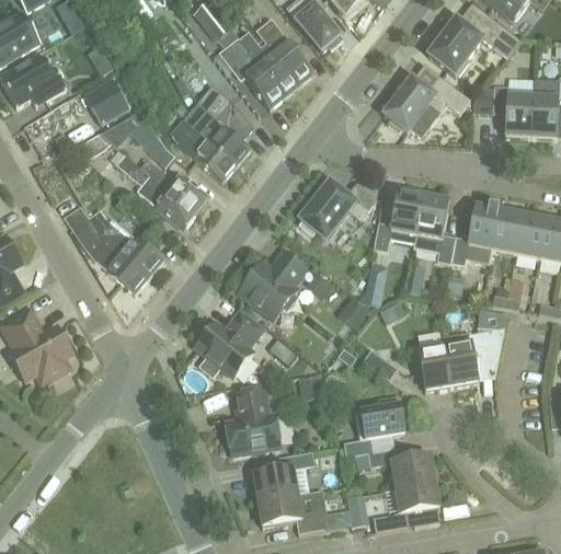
[(19,0),(25,12),(46,0),(19,0)]
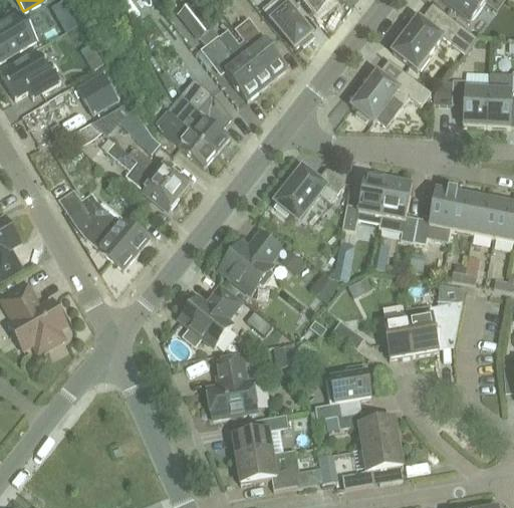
[(192,0),(178,12),(198,38),(214,26),(194,0),(192,0)]
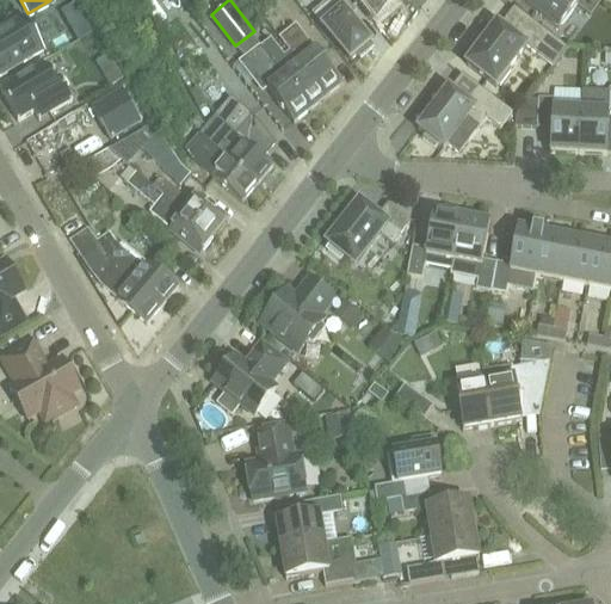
[(232,0),(240,11),(253,0),(232,0)]
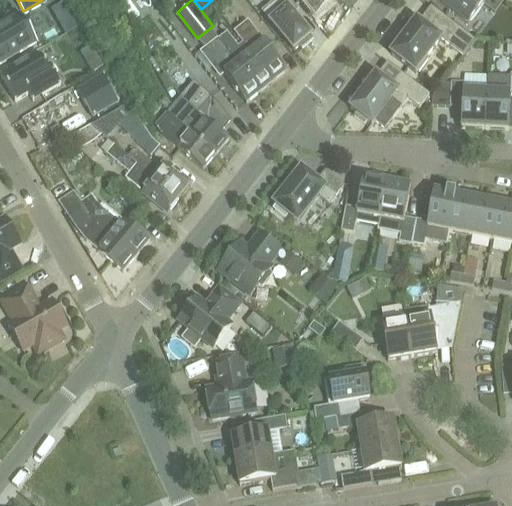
[(313,36),(298,18),(292,10),(293,9),(296,7),(290,0),(272,0),(262,9),(293,47),(299,42),(302,45),(313,36)]
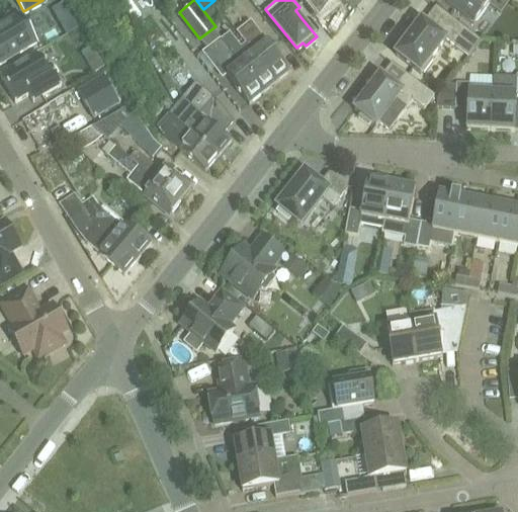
[(307,0),(320,15),(336,3),(333,0),(307,0)]
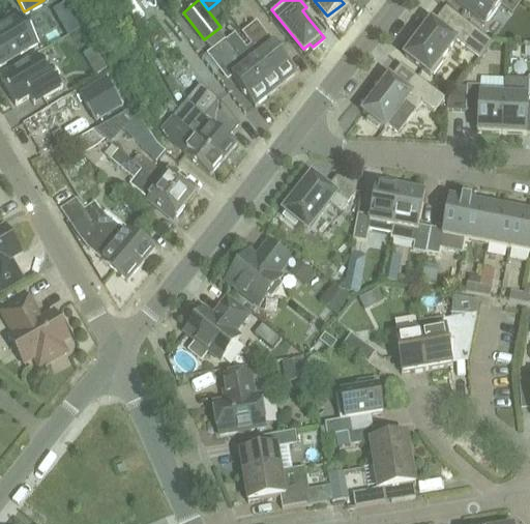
[(455,0),(484,22),(500,1),(500,0),(511,9),(519,0),(455,0)]
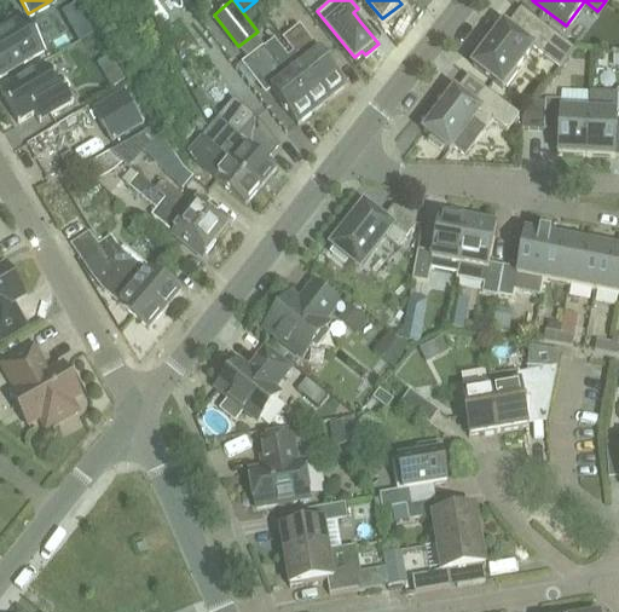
[(22,15),(0,27),(0,71),(41,48),(22,15)]
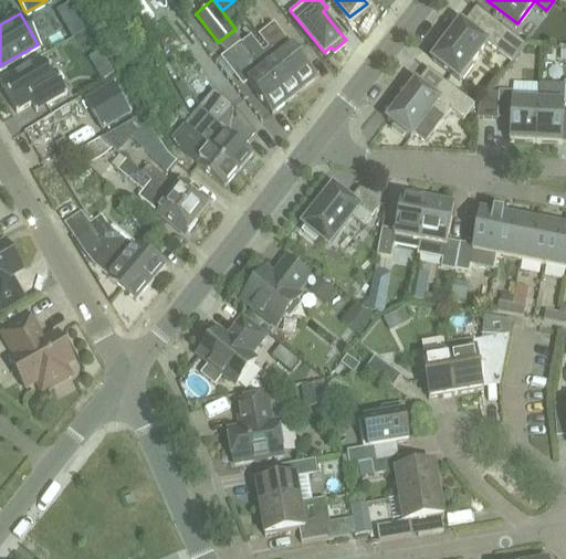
[(433,54),(431,55),(433,56),(459,75),(460,73),(463,75),(473,62),(470,60),(486,39),(498,48),(511,30),(490,13),(477,31),(462,20),(461,20),(461,19),(460,18),(459,20),(433,54)]
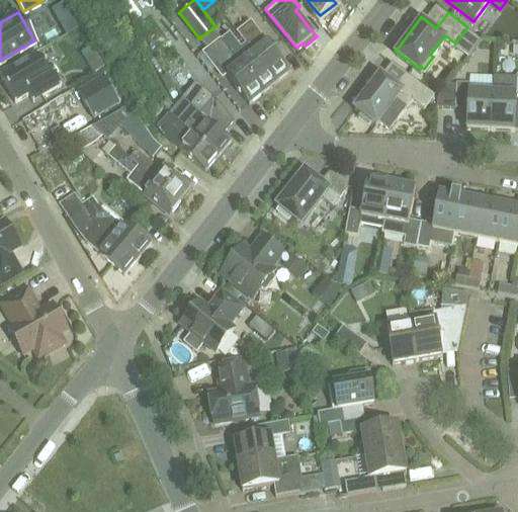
[(76,14),(61,23),(66,31),(81,23),(76,14)]
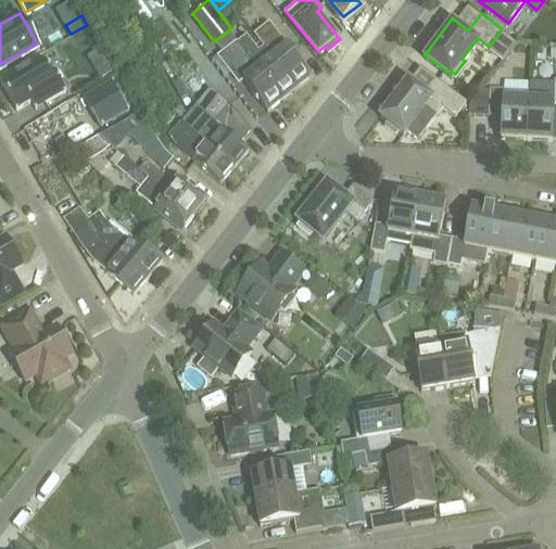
[(257,30),(297,84),(312,73),(269,17),(255,28),(257,30)]
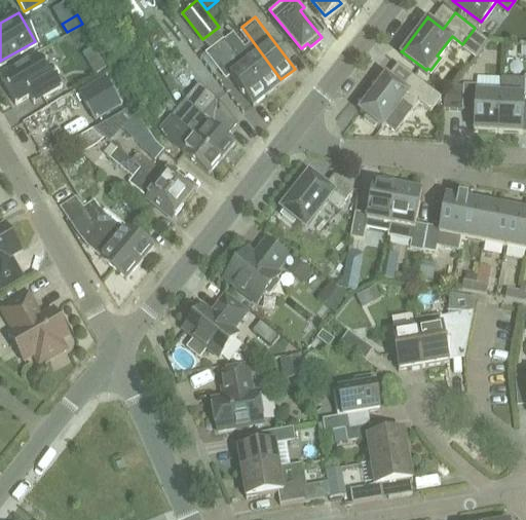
[(245,61),(266,90),(280,79),(243,29),(241,27),(240,28),(250,40),(245,44),(233,30),(225,36),(245,61)]
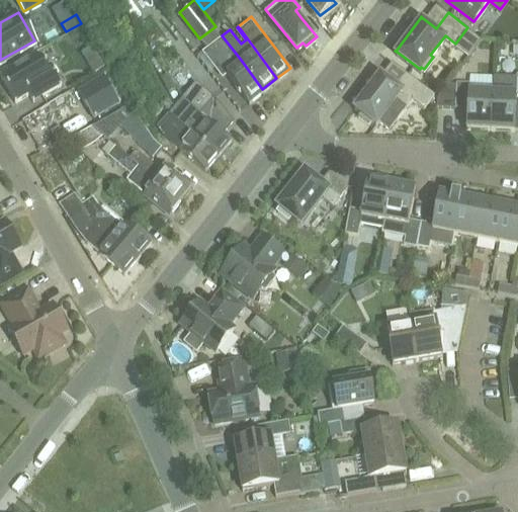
[(229,75),(236,84),(249,100),(262,89),(241,60),(222,35),(221,35),(220,34),(202,49),(222,74),(225,72),(228,75),(229,75)]
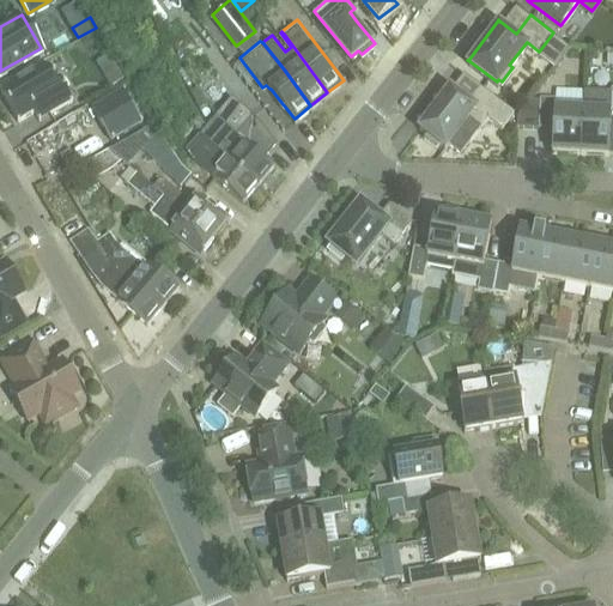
[(46,62),(0,88),(0,90),(17,119),(32,109),(37,117),(48,110),(71,98),(58,74),(53,77),(46,62)]
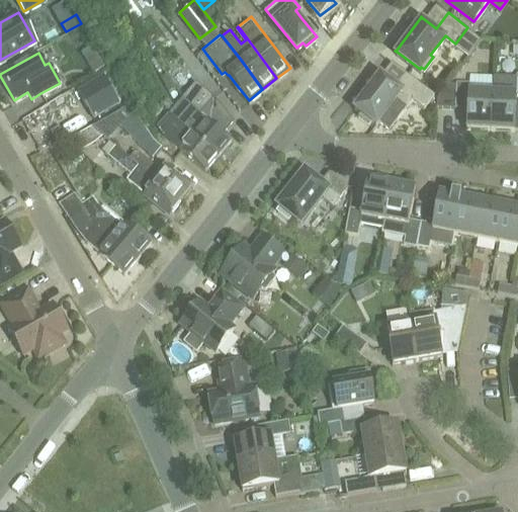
[(103,63),(97,53),(87,59),(93,70),(103,63)]
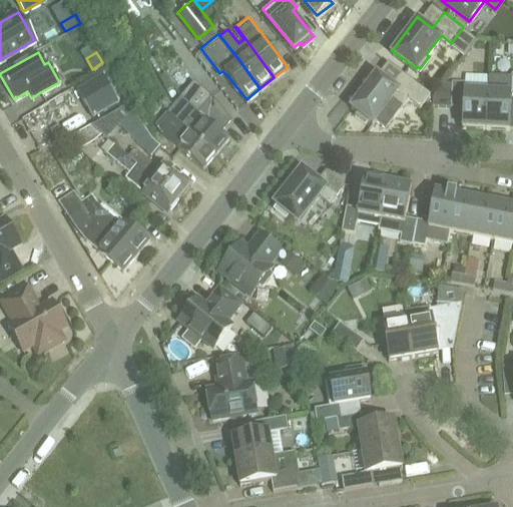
[(106,69),(82,83),(96,108),(121,94),(106,69)]
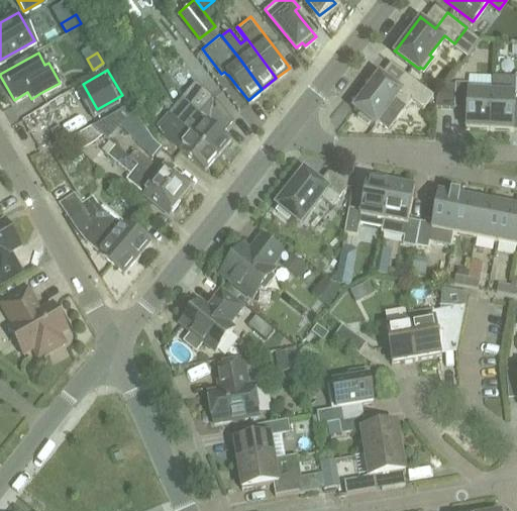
[(515,96),(516,96),(516,70),(515,71),(514,91),(491,90),(489,126),(513,127),(515,96)]
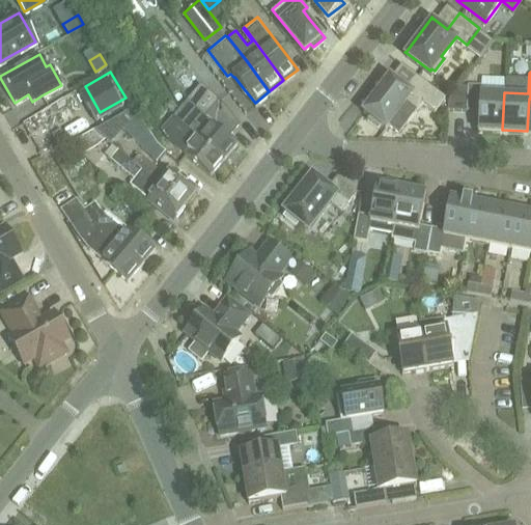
[(178,86),(171,73),(165,76),(172,89),(178,86)]
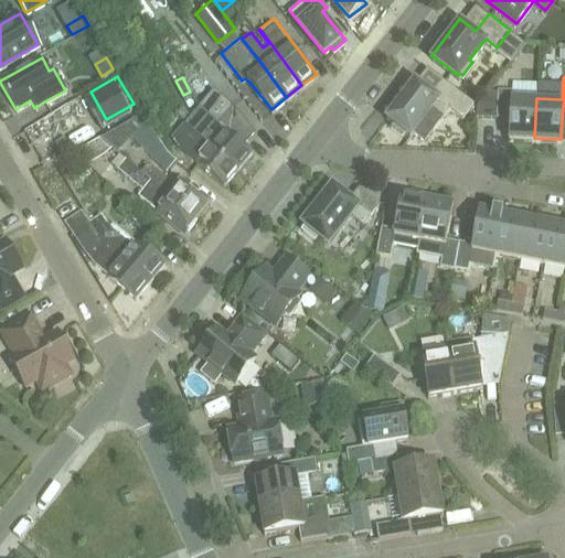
[(473,99),(444,77),(433,92),(416,79),(415,78),(414,79),(387,114),(386,115),(387,116),(388,116),(393,120),(391,124),(402,132),(404,128),(409,132),(411,133),(412,132),(432,105),(443,114),(449,105),(462,115),(473,99)]
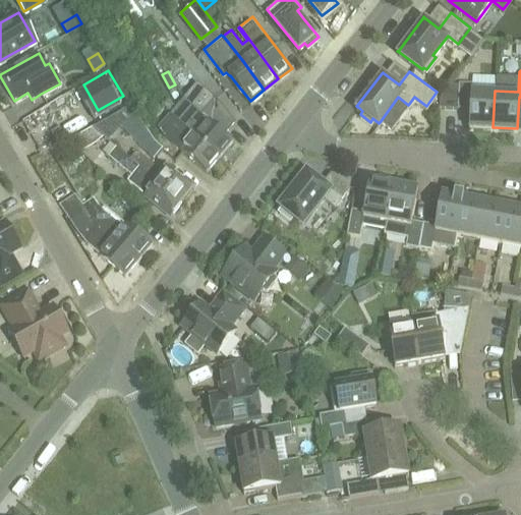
[(493,127),(495,91),(471,89),(472,80),(459,79),(457,105),(470,106),(469,126),(493,127)]
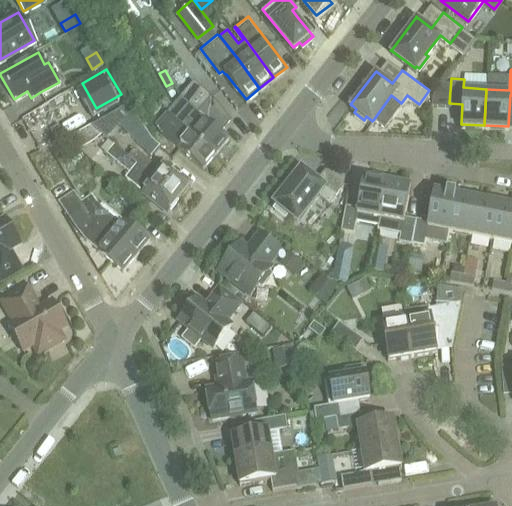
[(29,119),(64,98),(58,89),(24,110),(29,119)]
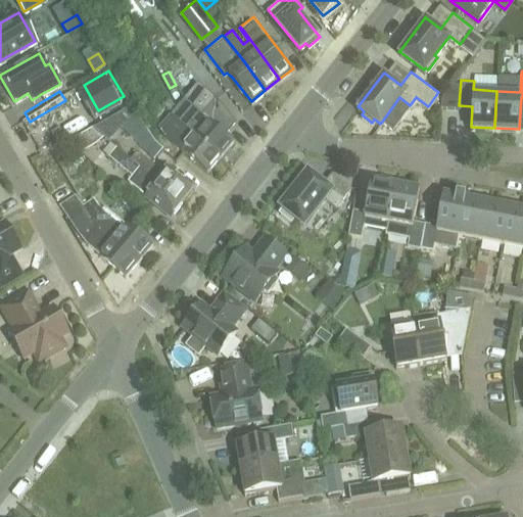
[(182,96),(170,111),(220,153),(233,138),(232,137),(232,138),(227,133),(237,121),(217,96),(202,113),(192,104),(182,96)]
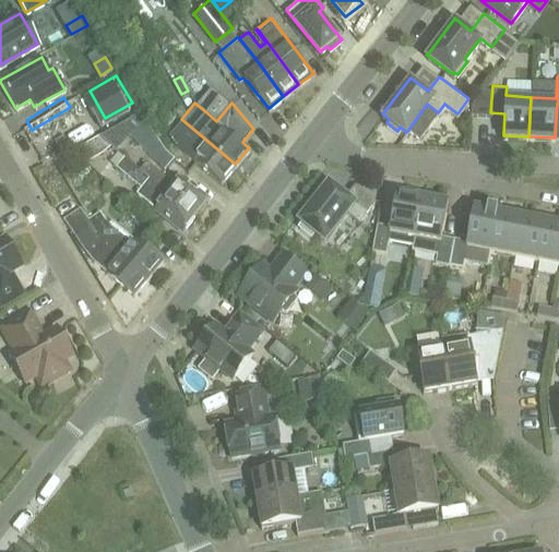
[(165,167),(174,157),(165,150),(157,136),(140,109),(127,118),(137,127),(130,132),(165,167)]
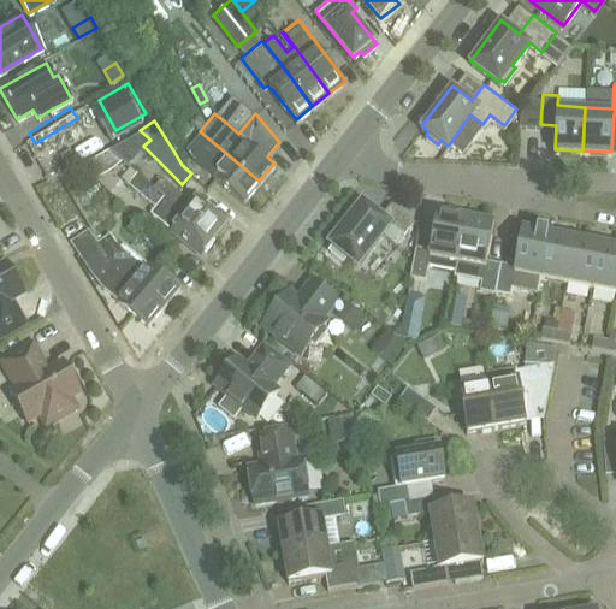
[(190,142),(184,149),(212,172),(225,183),(244,200),(259,181),(200,131),(190,142)]
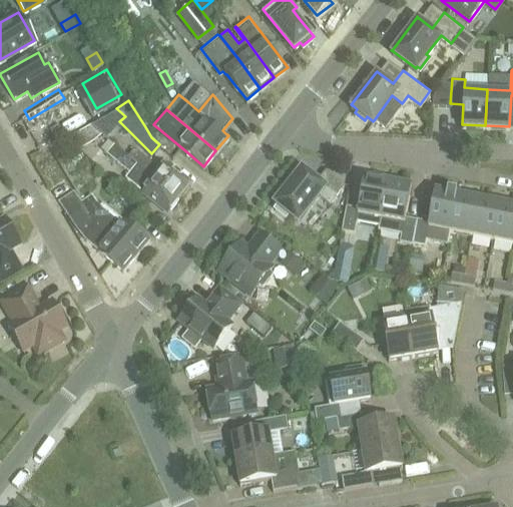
[(67,134),(87,152),(99,138),(80,121),(67,134)]
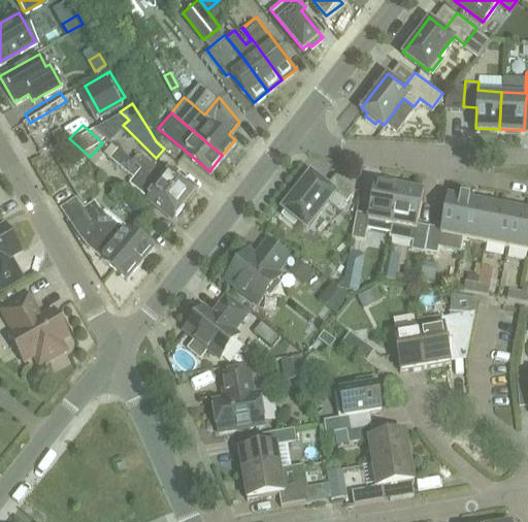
[(129,180),(147,195),(173,216),(186,201),(131,158),(117,147),(109,155),(133,174),(129,180)]
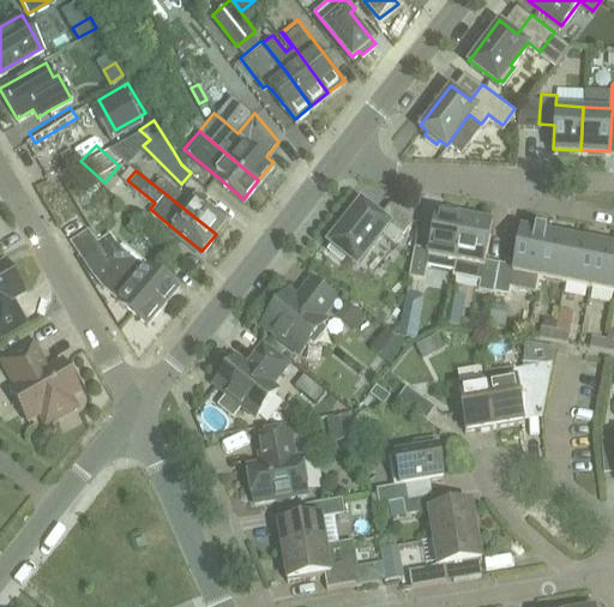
[(152,184),(216,234),(229,217),(198,193),(193,199),(161,173),(152,184)]
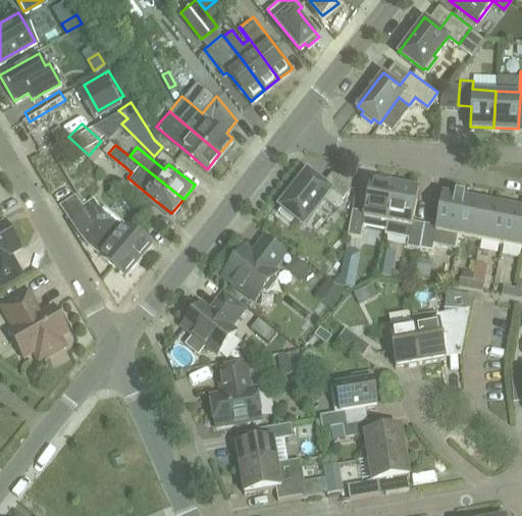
[(289,192),(279,204),(281,206),(279,209),(291,218),(293,215),(303,223),(324,196),(334,204),(350,185),(352,174),(331,170),(322,182),(307,169),(297,182),(289,192)]
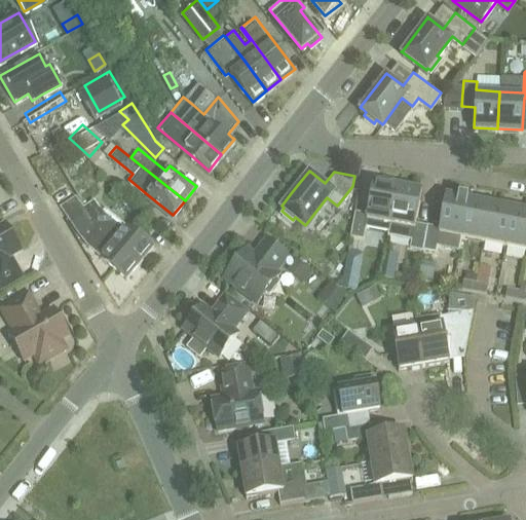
[(388,228),(398,184),(373,179),(368,211),(354,208),(350,233),(364,236),(366,224),(388,228)]
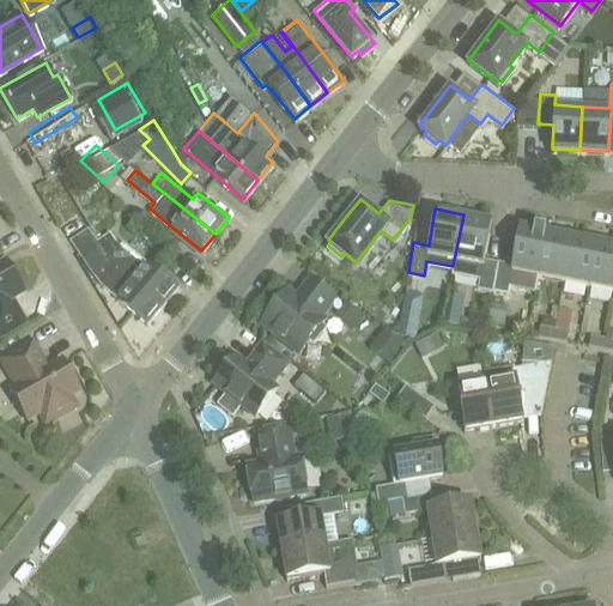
[(479,276),(477,285),(492,289),(498,259),(484,256),(491,219),(463,214),(453,266),(451,271),(479,276)]
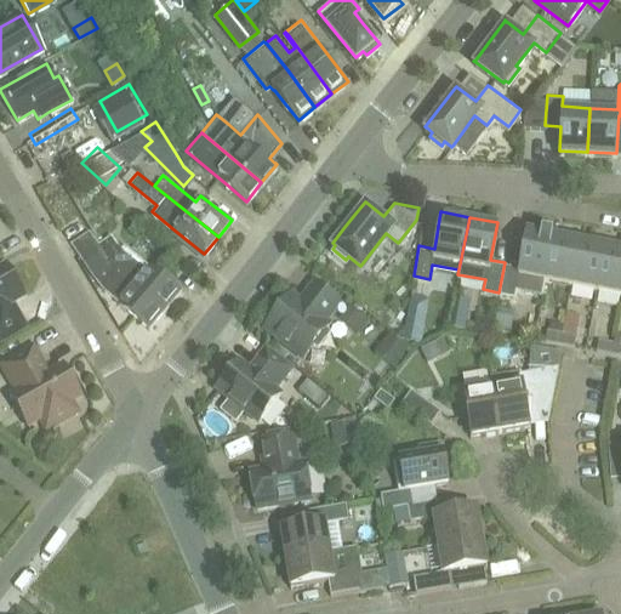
[(519,265),(505,262),(499,293),(513,295),(516,286),(542,291),(545,277),(553,233),(527,228),(519,265)]
